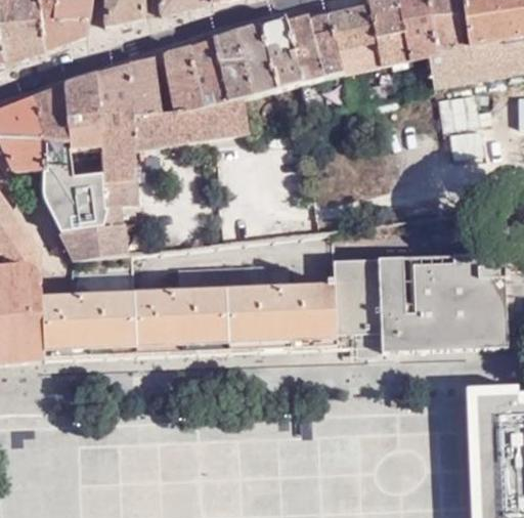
[(0,0),(0,38),(5,62),(38,50),(46,12),(53,12),(54,0),(0,0)]
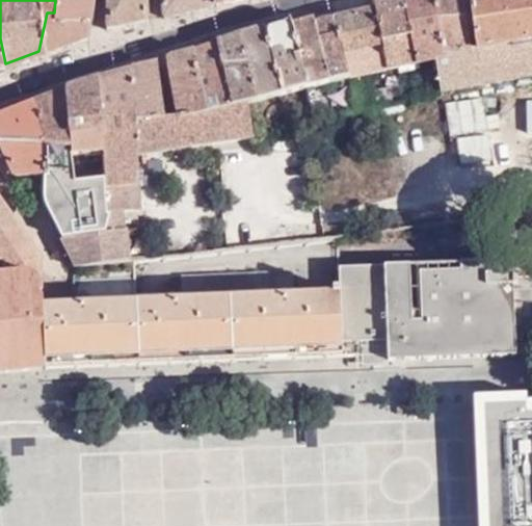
[(89,14),(90,0),(55,0),(54,12),(47,12),(38,51),(87,34),(89,14)]
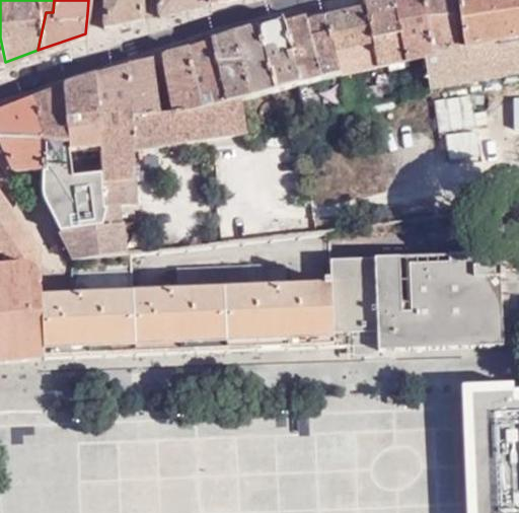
[(143,17),(142,0),(104,0),(104,24),(107,23),(108,24),(140,18),(140,17),(143,17)]
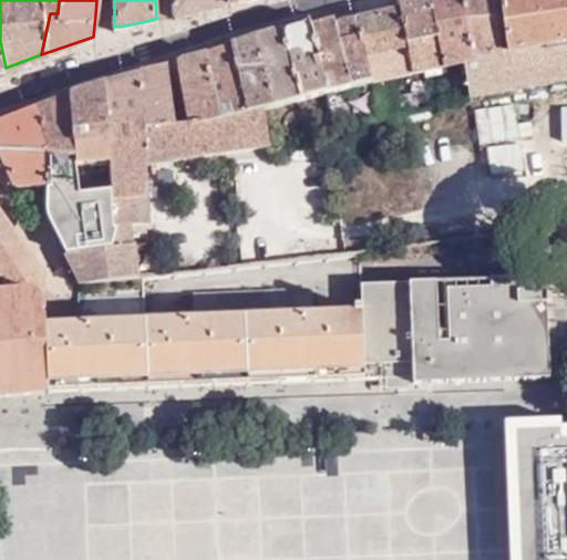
[(174,0),(175,13),(205,6),(227,1),(227,0),(174,0)]
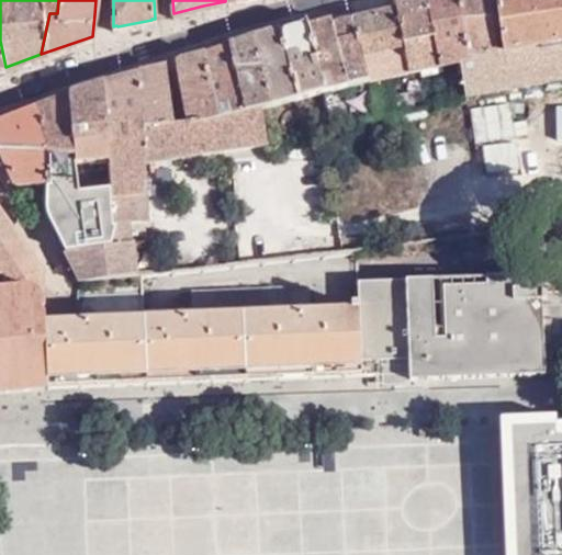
[(402,40),(433,33),(425,0),(393,0),(394,3),(402,40)]
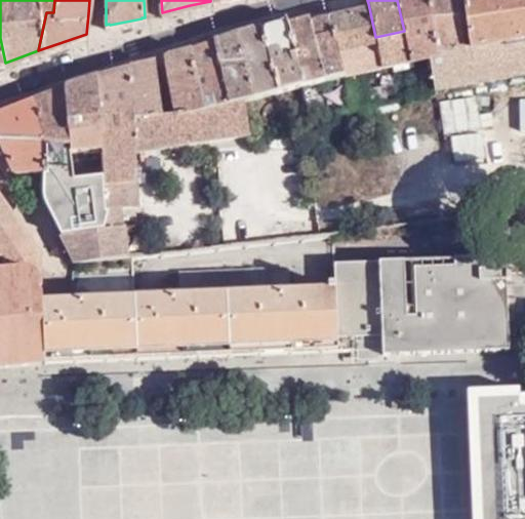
[(409,57),(430,53),(469,45),(469,42),(463,42),(457,0),(397,0),(404,31),(409,57)]
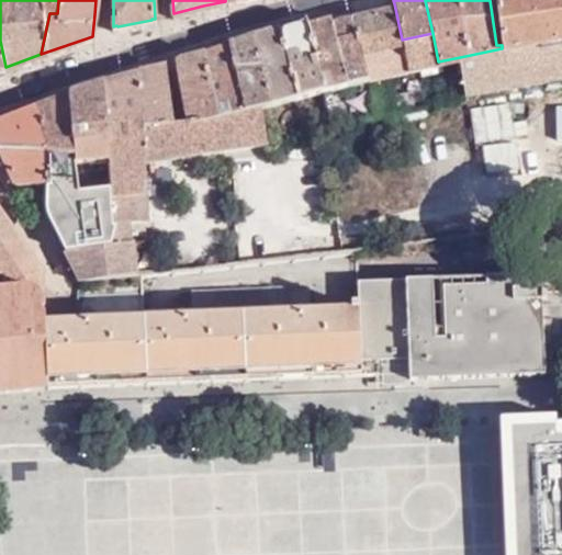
[(561,34),(561,0),(495,0),(502,45),(502,48),(527,42),(561,34)]
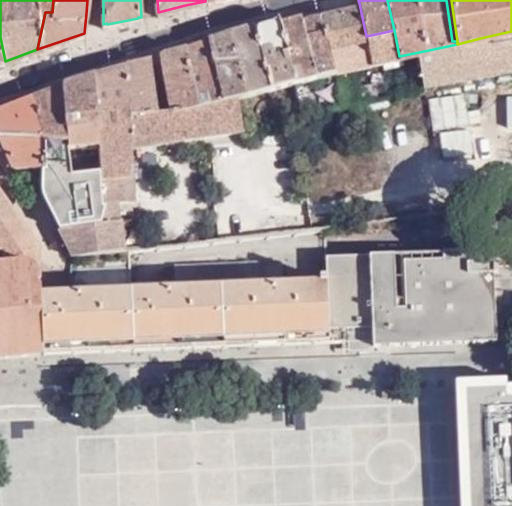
[(330,48),(367,40),(366,36),(359,3),(322,11),(330,48)]
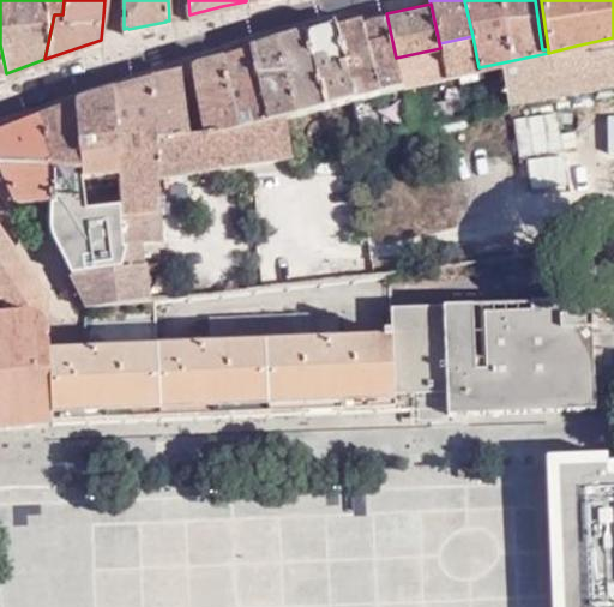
[(396,58),(386,13),(361,18),(360,16),(359,16),(378,89),(399,84),(402,84),(396,58)]
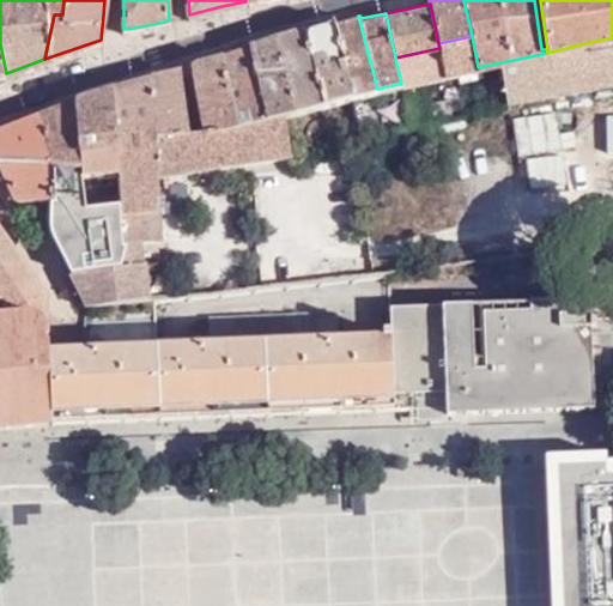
[(344,56),(352,96),(360,94),(377,89),(358,16),(335,22),(344,56)]
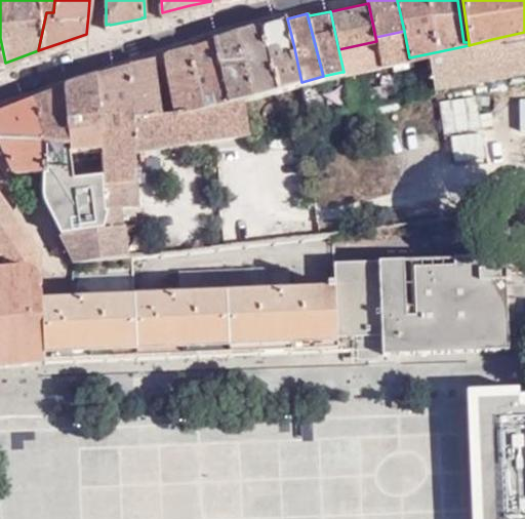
[(261,22),(279,87),(301,82),(294,48),(287,18),(286,14),(261,22)]
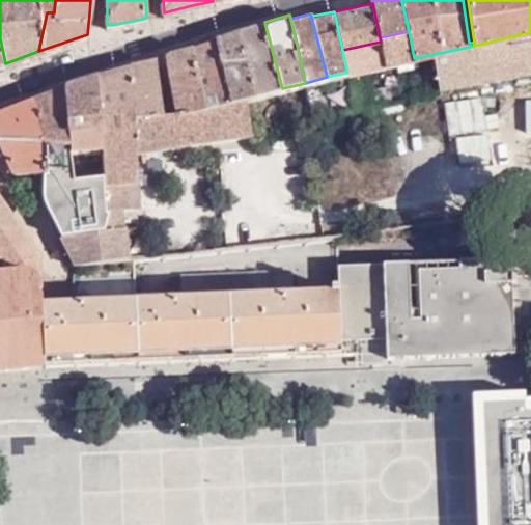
[(251,70),(257,95),(282,88),(264,22),(242,29),(251,70)]
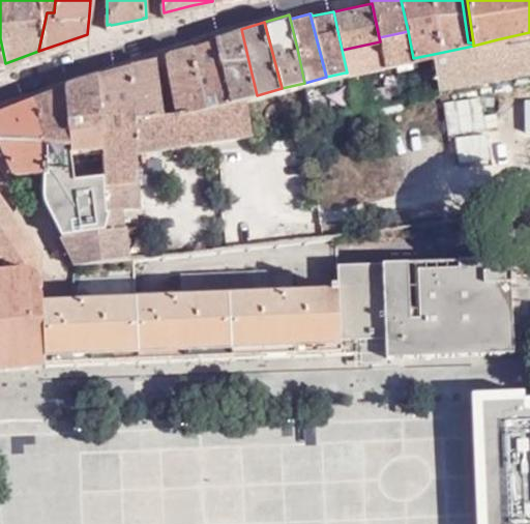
[(216,36),(226,78),(251,69),(241,29),(241,28),(216,36)]
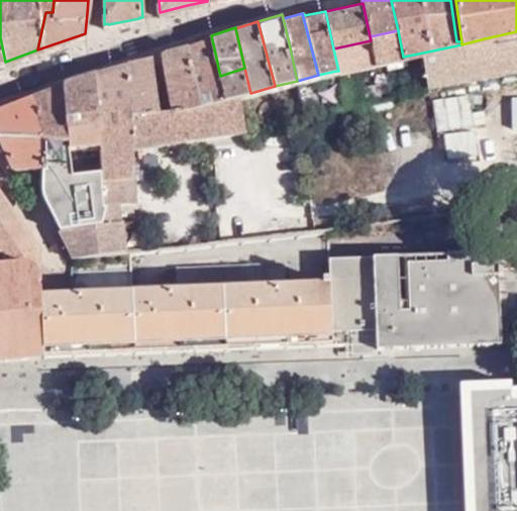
[(375,63),(403,57),(398,30),(370,36),(371,40),(375,63)]
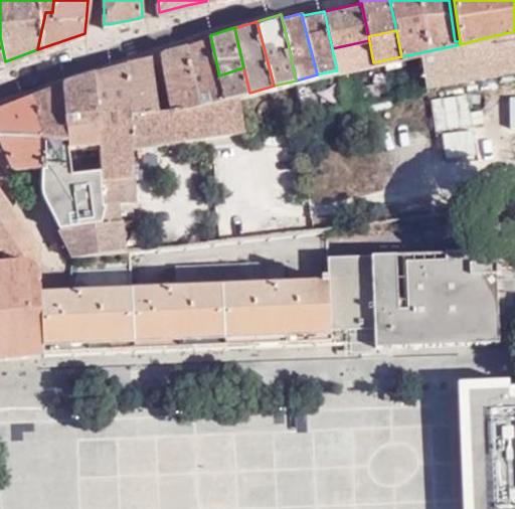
[(425,85),(514,68),(514,31),(483,38),(460,44),(421,52),(425,85)]
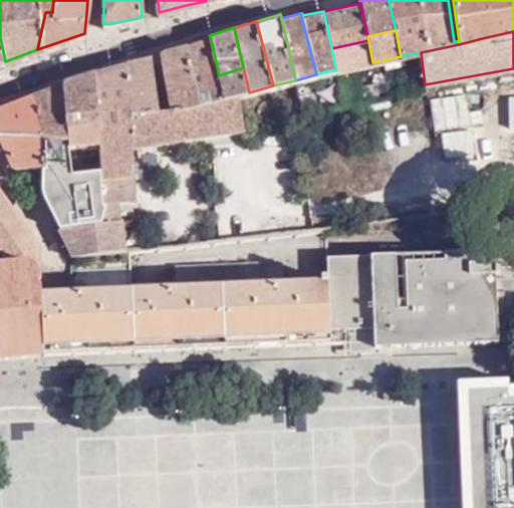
[(200,103),(225,97),(219,75),(210,35),(188,43),(187,44),(200,103)]
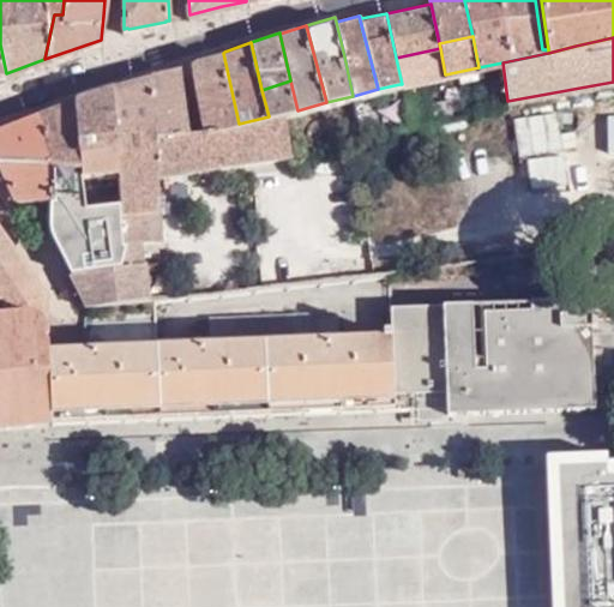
[(429,78),(445,74),(440,48),(396,58),(402,84),(429,78)]
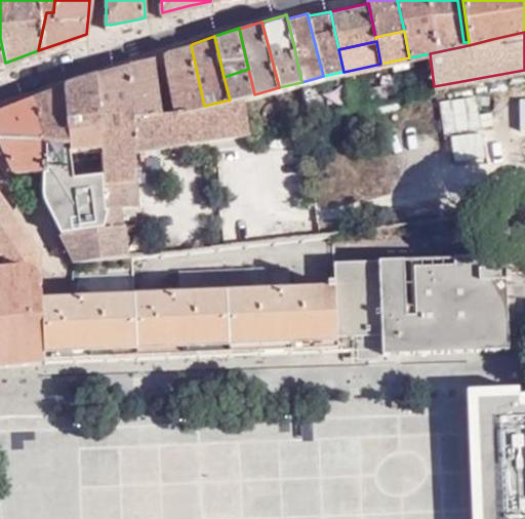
[(176,113),(204,106),(191,45),(166,52),(175,110),(176,113)]
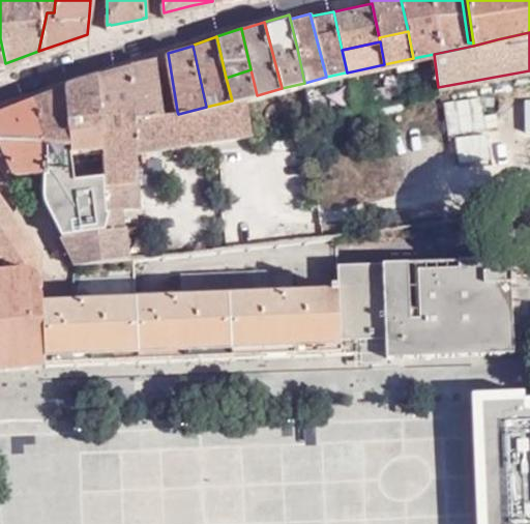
[(157,57),(130,63),(135,116),(164,112),(157,57)]
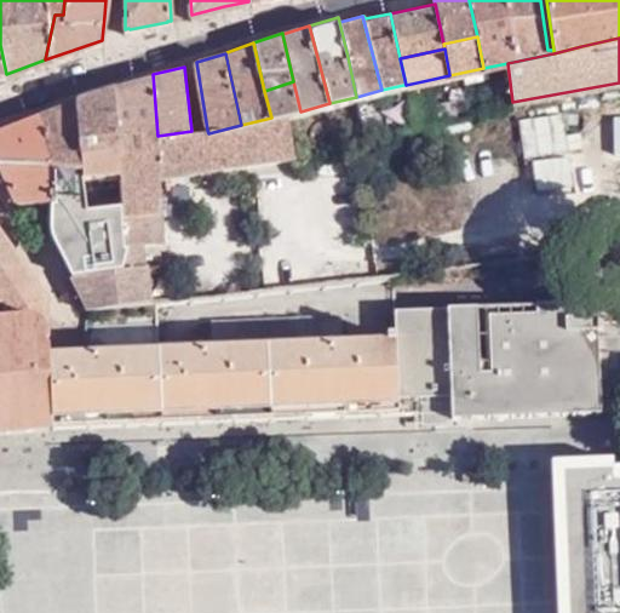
[(89,304),(132,299),(150,297),(143,240),(162,239),(161,202),(160,176),(225,165),(258,159),(294,154),(288,114),(271,118),(241,125),(208,133),(207,130),(191,131),(158,136),(153,74),(112,86),(120,172),(121,190),(122,215),(124,245),(122,264),(72,273),(89,304)]
